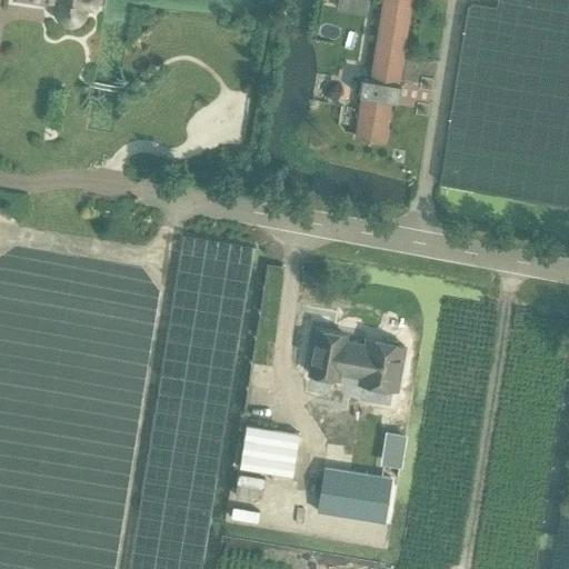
[(32,0),(56,3),(56,7),(56,10),(57,16),(61,21),(67,23),(73,25),(78,22),(81,19),(83,16),(85,12),(86,8),(93,9),(95,0),(32,0)]
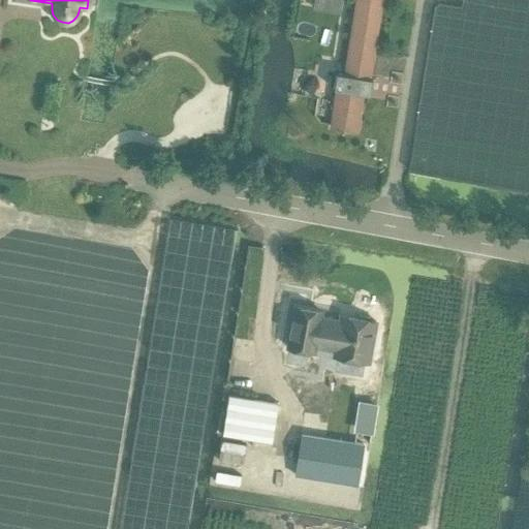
[(370,94),(372,78),(368,76),(380,0),(358,0),(346,73),(337,71),(334,88),(338,89),(332,125),(355,129),(362,92),(370,94)]
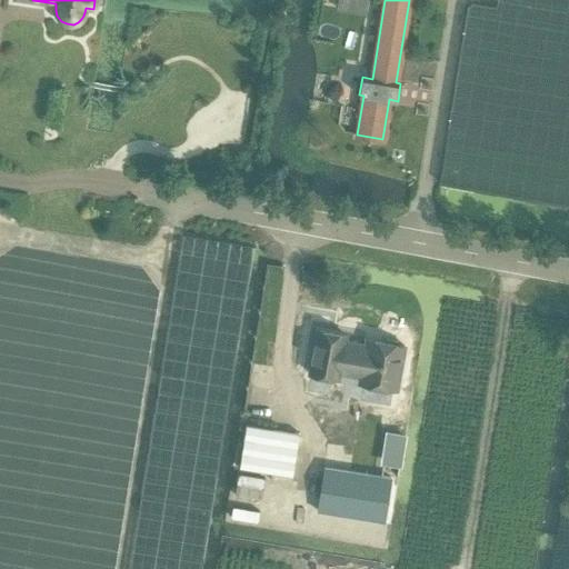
[(336,377),(337,371),(360,375),(359,381),(396,388),(405,345),(399,343),(398,340),(387,338),(385,341),(367,338),(366,345),(343,340),(345,333),(316,328),(308,372),(336,377)]
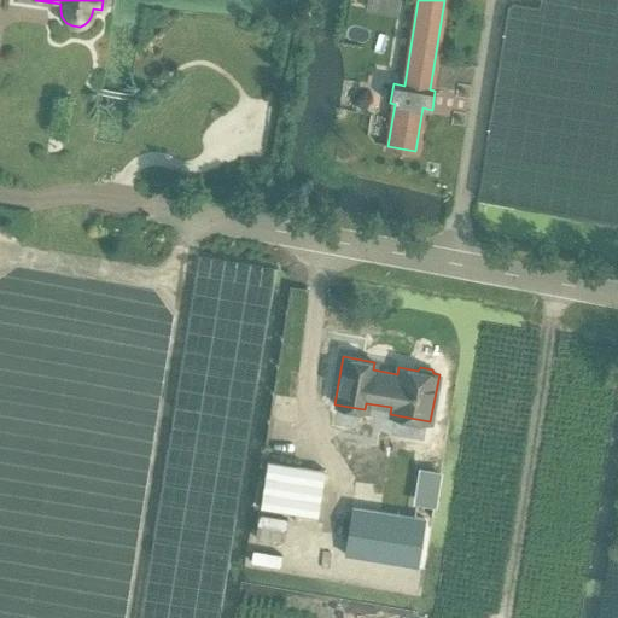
[(267,461),(260,508),(316,518),(325,471),(267,461)]
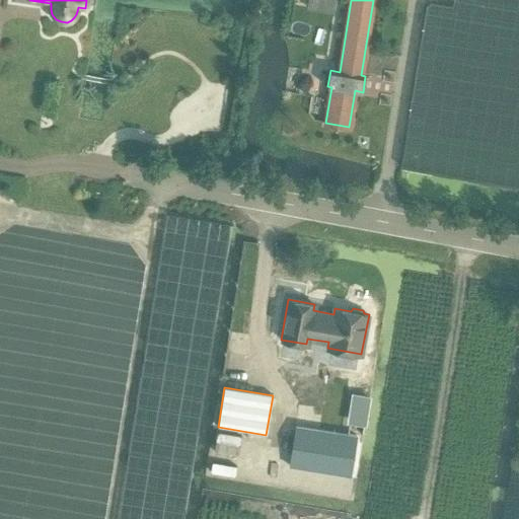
[(296,426),(289,466),(350,476),(356,436),(296,426)]
